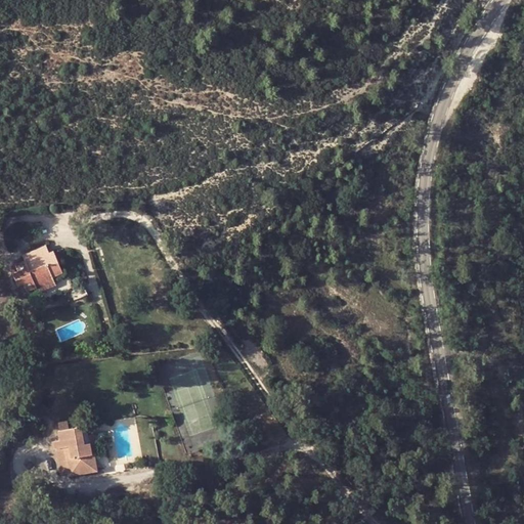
[(25,260),(15,263),(18,271),(13,273),(18,286),(24,284),(27,292),(36,288),(55,279),(53,276),(63,272),(54,250),(49,252),(46,244),(29,252),(31,257),(25,260)]
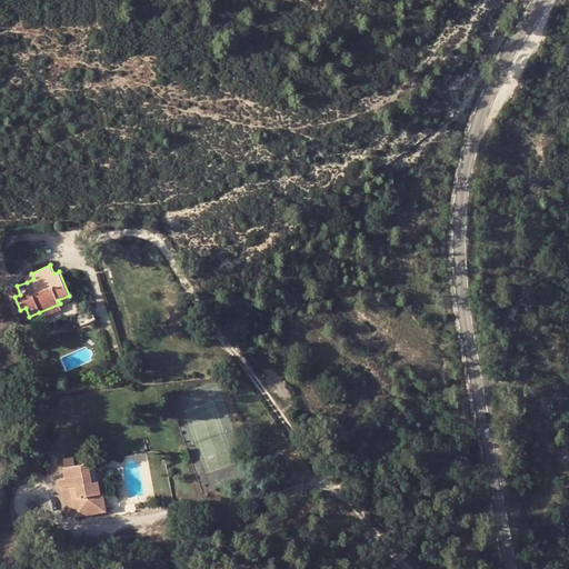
[(60,303),(39,312),(41,318),(62,309),(60,303)]
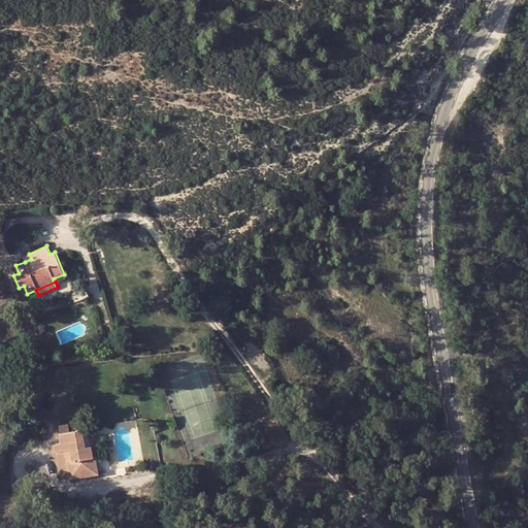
[(59,433),(61,442),(54,443),(55,452),(57,452),(62,477),(70,476),(70,479),(99,474),(95,457),(93,446),(91,446),(89,437),(88,428),(70,431),(68,424),(59,425),(60,433),(59,433)]
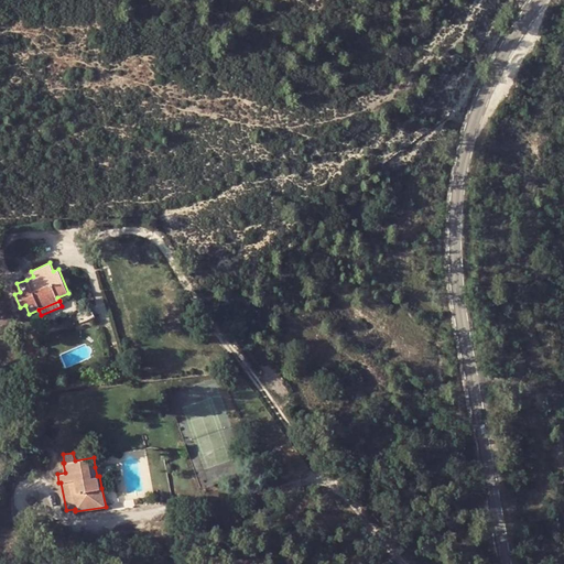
[(102,466),(95,467),(97,476),(99,476),(101,488),(106,487),(102,466)]
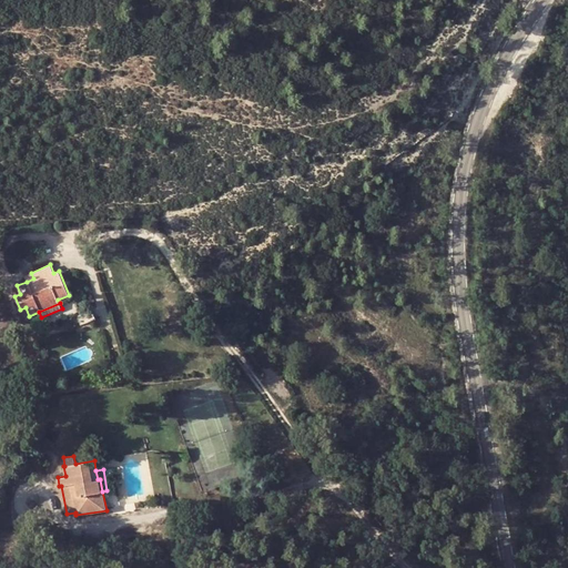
[(189,534),(175,534),(174,545),(188,546),(189,534)]
